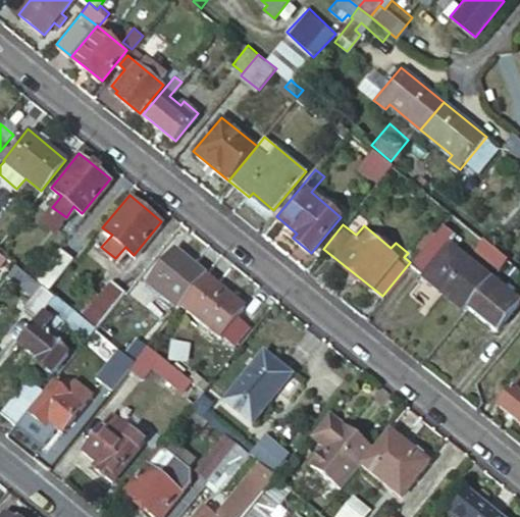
[(437,229),(410,262),(466,308),(469,305),(492,275),(437,229)]
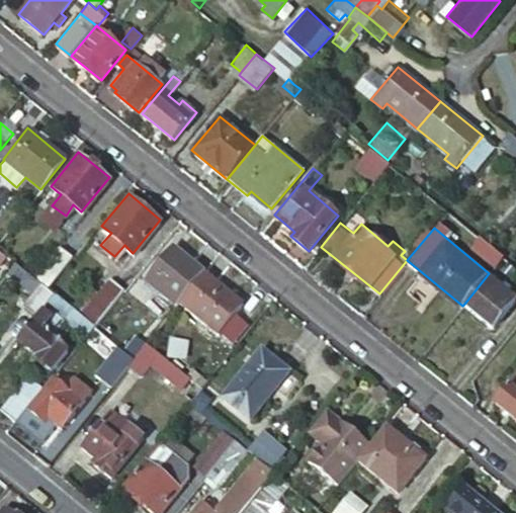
[(504,255),(480,235),(473,244),(497,264),(504,255)]
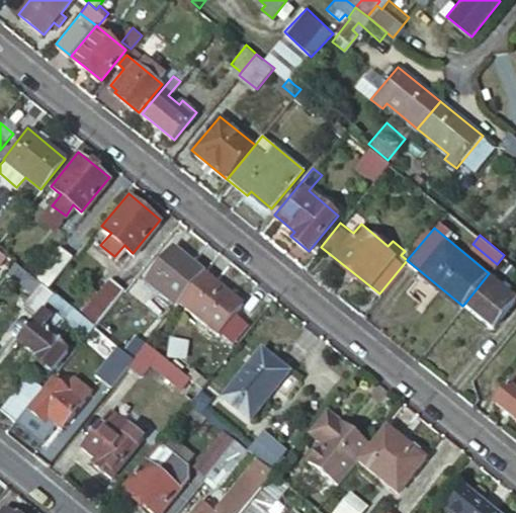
[(178,301),(205,266),(176,242),(148,275),(178,301)]
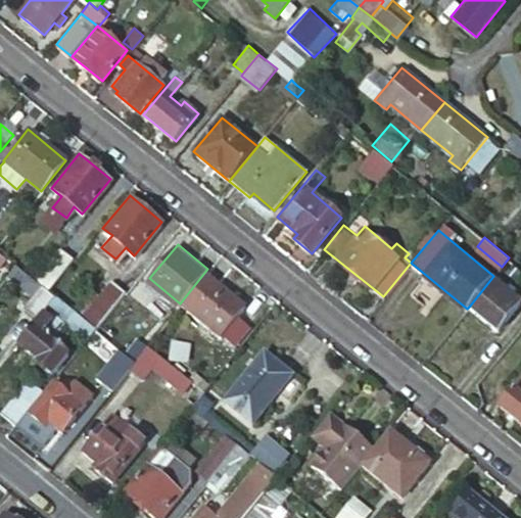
[(58,245),(33,278),(47,289),(65,267),(73,257),(58,245)]
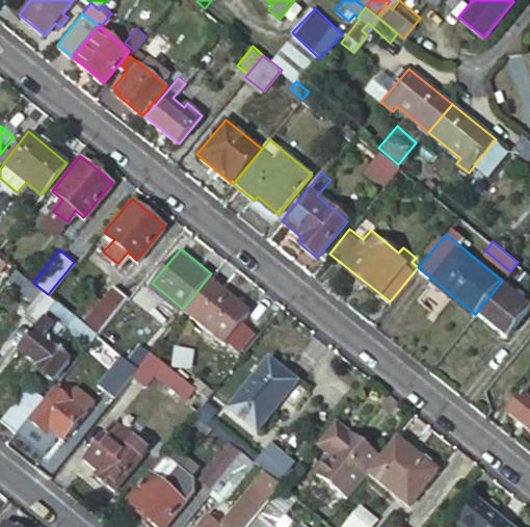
[(33,283),(15,267),(6,278),(33,299),(23,311),(37,323),(55,300),(48,294),(33,283)]
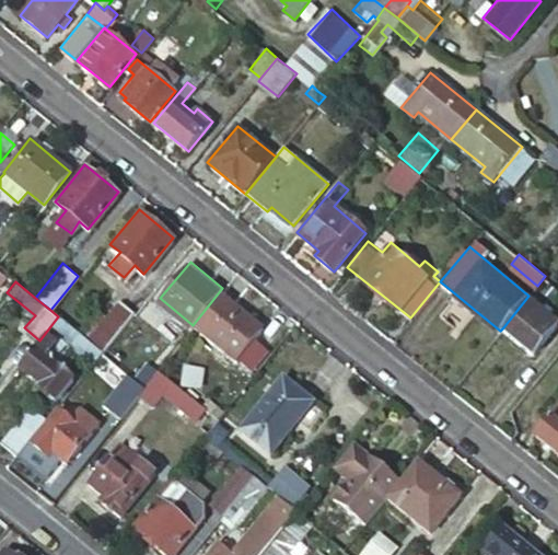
[(266,323),(222,288),(193,325),(217,345),(231,356),(235,359),(237,357),(257,333),(266,323)]
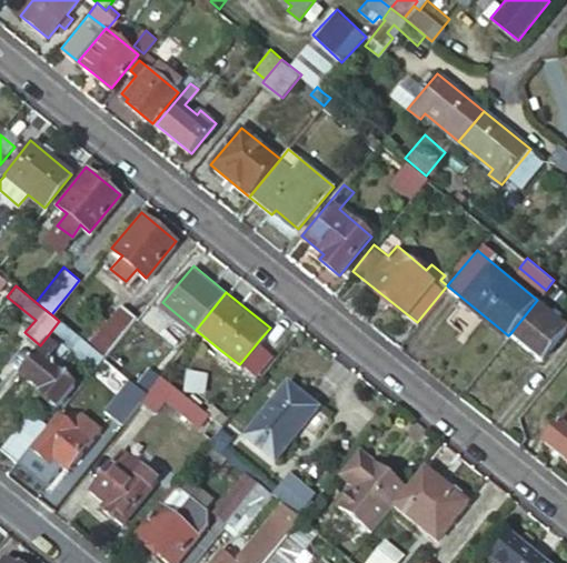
[(102,355),(137,312),(122,300),(108,317),(100,311),(79,337),(102,355)]
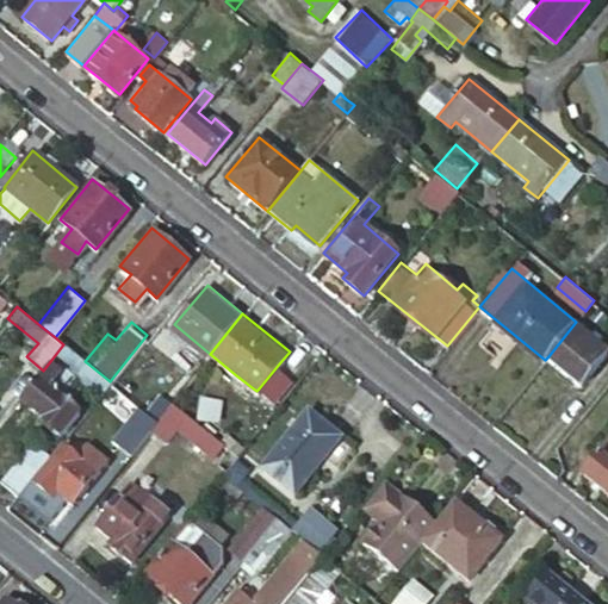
[(607,348),(607,347),(576,322),(548,356),(579,383),(607,348)]
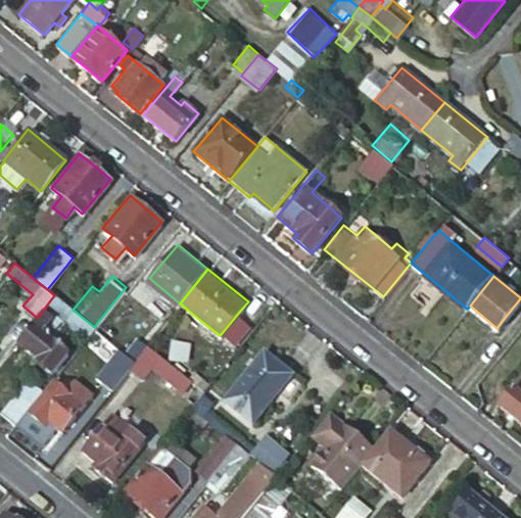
[(85,339),(94,327),(73,310),(54,295),(37,318),(18,339),(39,357),(36,360),(51,372),(67,351),(43,331),(55,316),(85,339)]
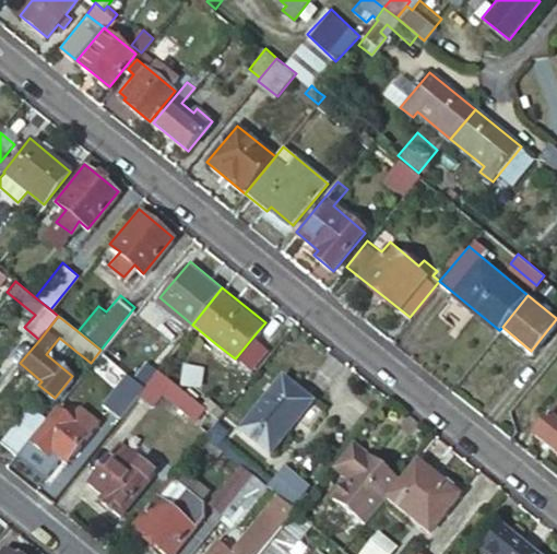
[(269,342),(257,332),(237,356),(249,366),(269,342)]
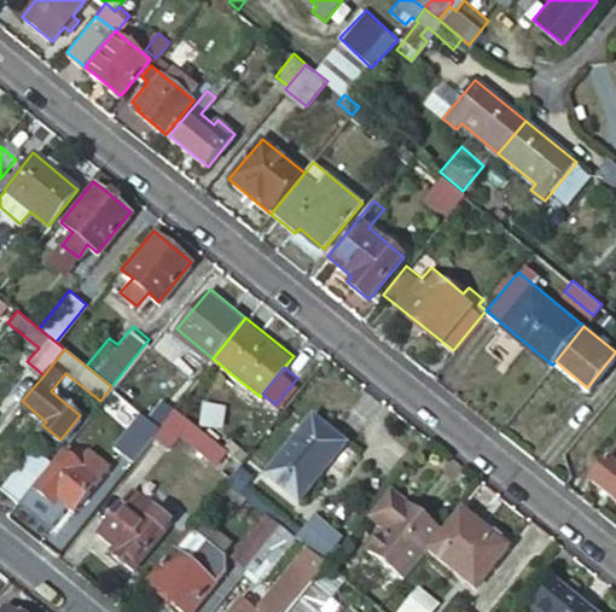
[(255,392),(239,380),(230,394),(245,406),(255,392)]
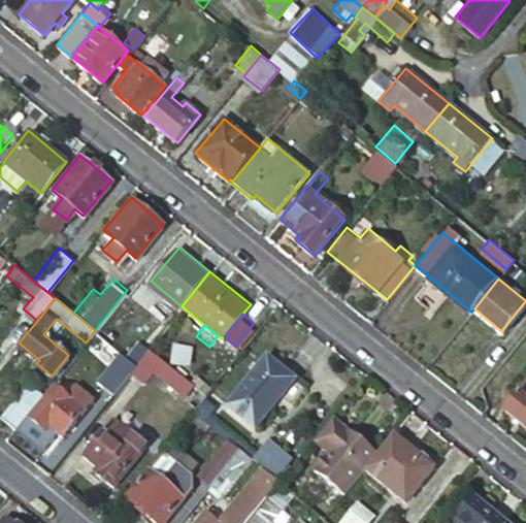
[(135,363),(132,366),(144,377),(153,367),(184,393),(193,381),(149,346),(135,363)]
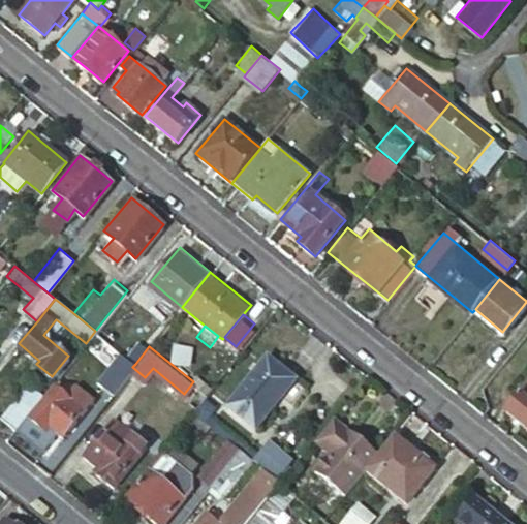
[(92,384),(107,398),(132,367),(135,364),(120,351),(92,384)]
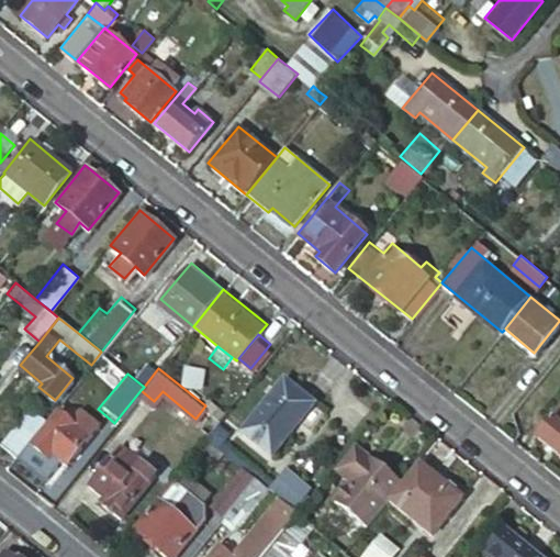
[(286,377),(242,430),(271,454),(315,400),(286,377)]
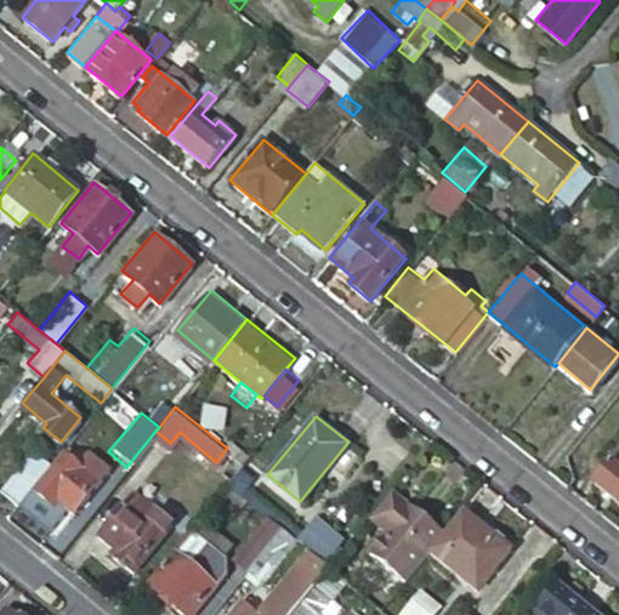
[(0,488),(18,504),(33,487),(38,480),(34,477),(49,460),(33,446),(0,488)]
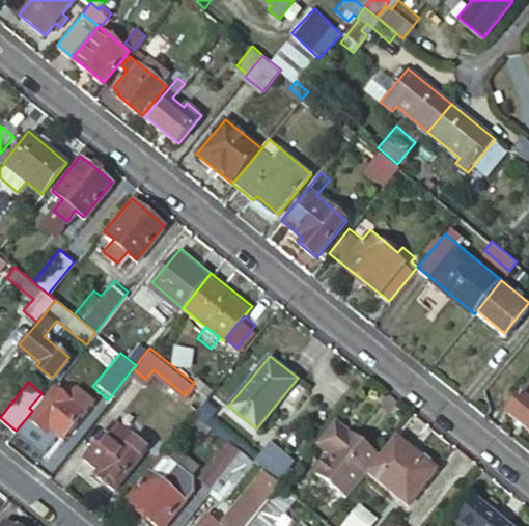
[(528,383),(505,412),(528,431),(528,383)]
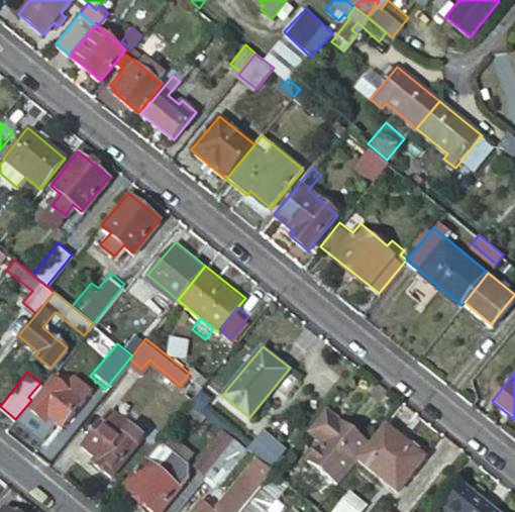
[(31,400),(27,405),(40,416),(44,412),(62,426),(92,389),(75,375),(66,386),(53,374),(31,400)]
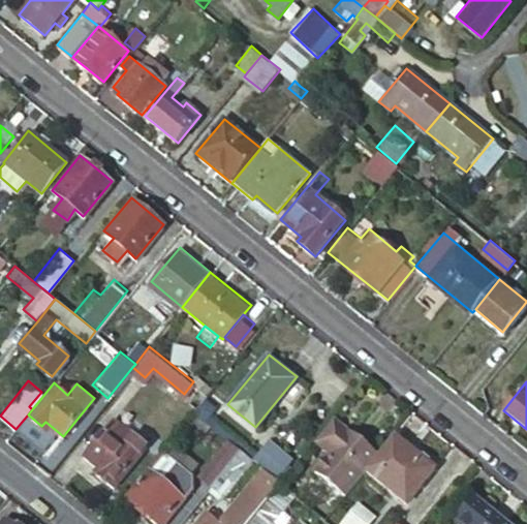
[(83,453),(98,465),(102,468),(98,472),(113,486),(147,443),(113,417),(83,453)]
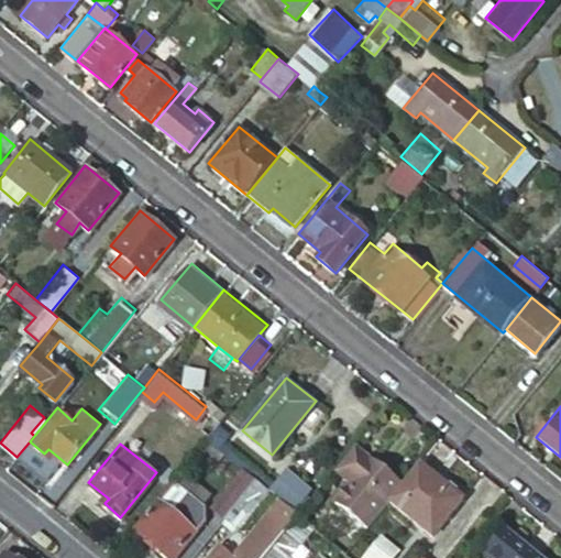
[(363,453),(353,445),(334,468),(344,477),(363,453)]
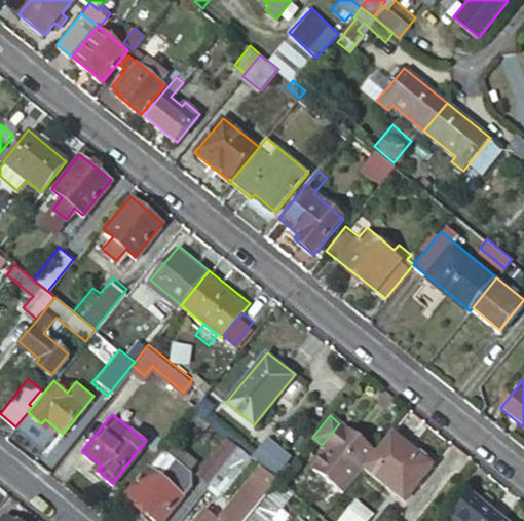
[(312,467),(341,490),(362,464),(374,451),(339,423),(322,445),(327,449),(312,467)]
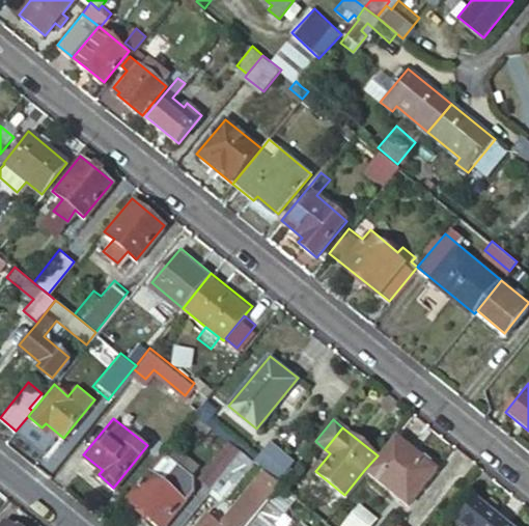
[(436,468),(394,434),(378,455),(365,469),(407,503),(436,468)]
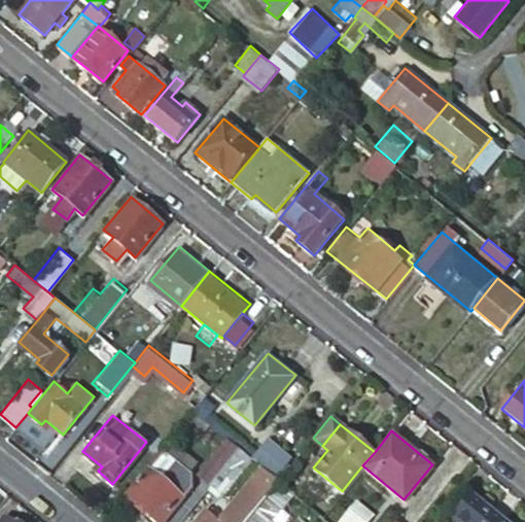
[(198,474),(210,483),(239,448),(226,438),(198,474)]
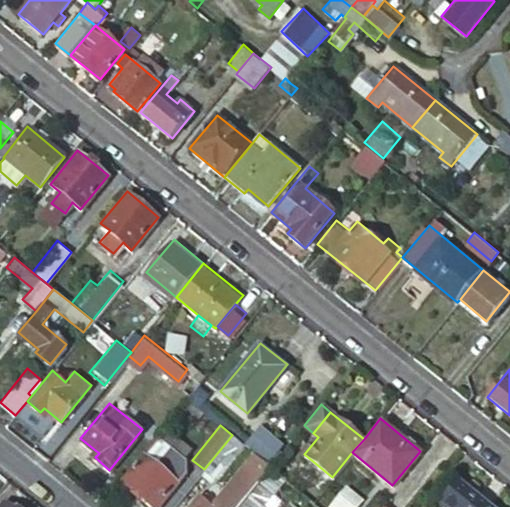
[(261,426),(248,442),(267,458),(280,442),(261,426)]
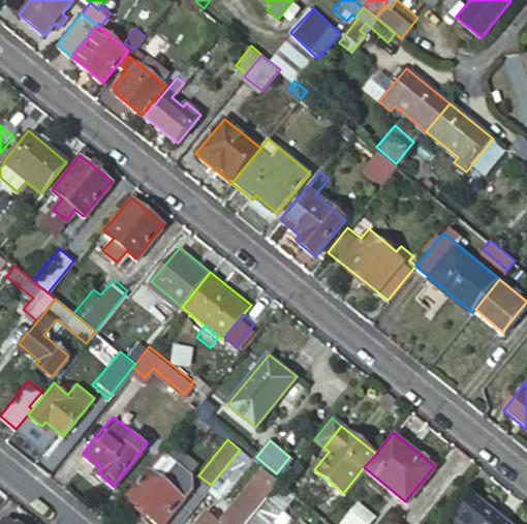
[(240,450),(211,485),(222,494),(251,459),(240,450)]
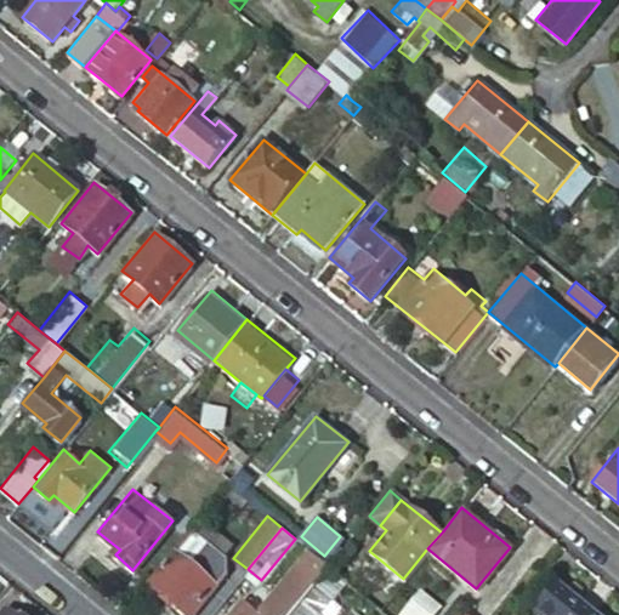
[(175,548),(147,584),(183,614),(188,614),(226,570),(186,539),(176,550),(175,548)]
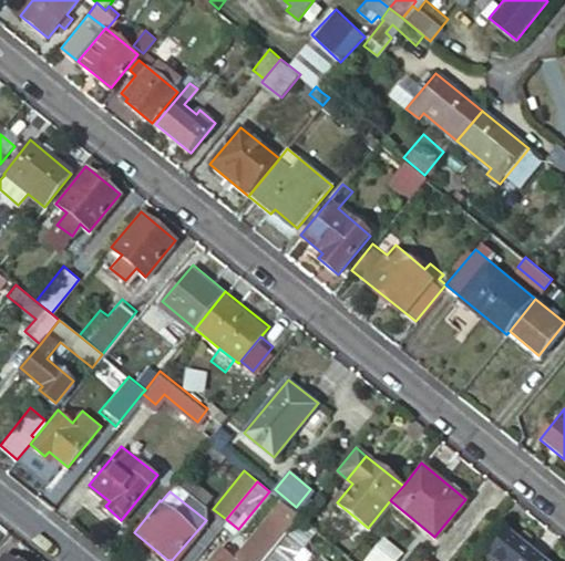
[(315,529),(300,516),(273,549),(263,560),(296,560),(291,558),(315,529)]
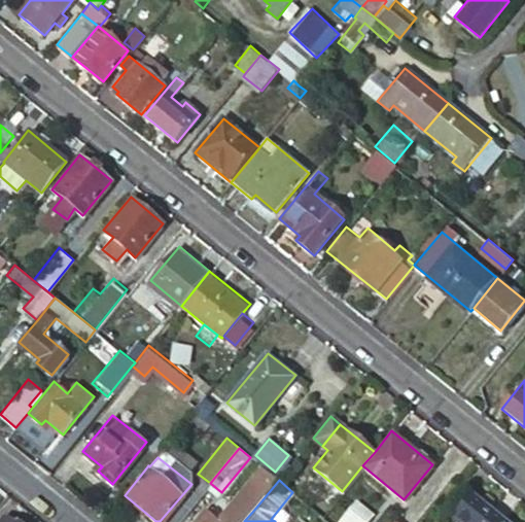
[(509,521),(476,493),(451,521),(509,521)]
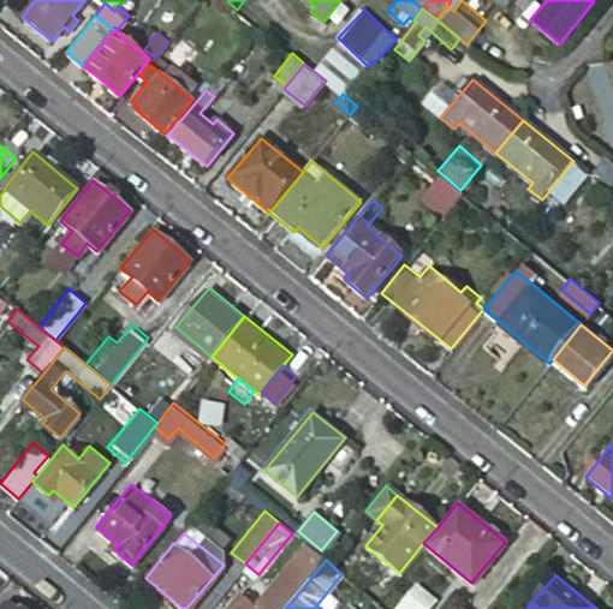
[(285,608),(296,596),(275,579),(249,608),(238,608),(232,603),(227,608),(285,608)]
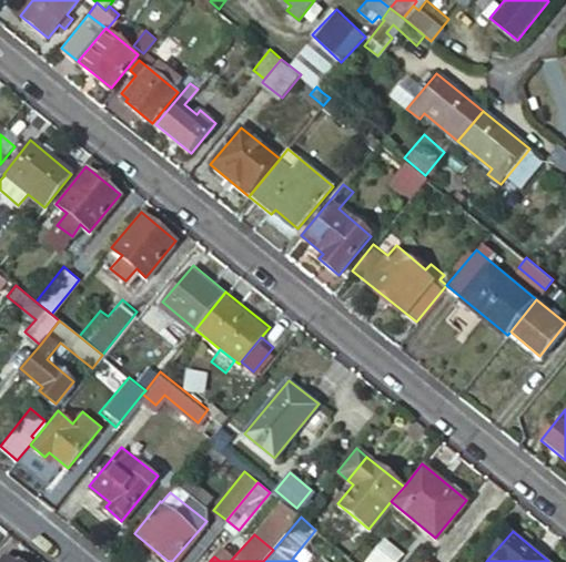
[(363,560),(365,561),(394,561),(403,553),(383,537),(363,560)]
